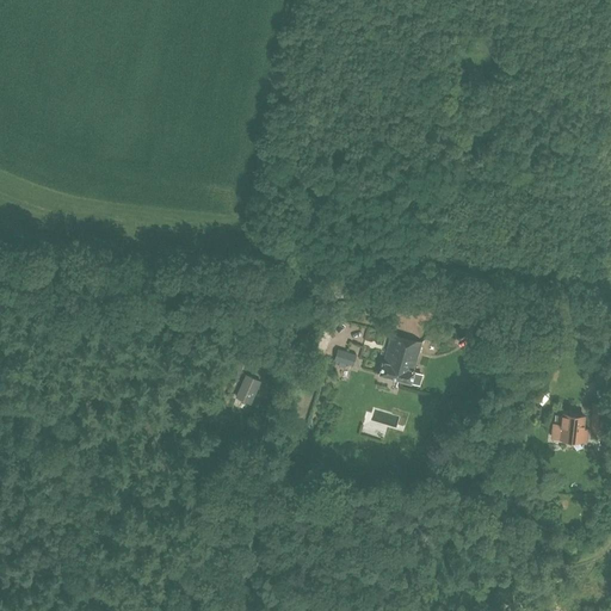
[(380,374),(395,378),(407,338),(392,333),(383,362),(380,374)]
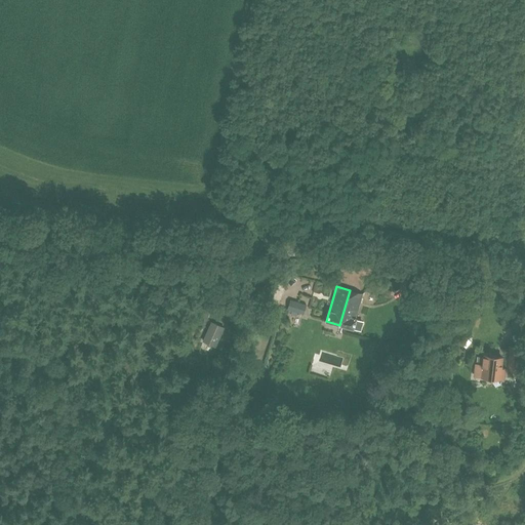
[(353,328),(360,330),(362,321),(356,319),(356,318),(355,318),(362,293),(350,290),(339,325),(353,328)]
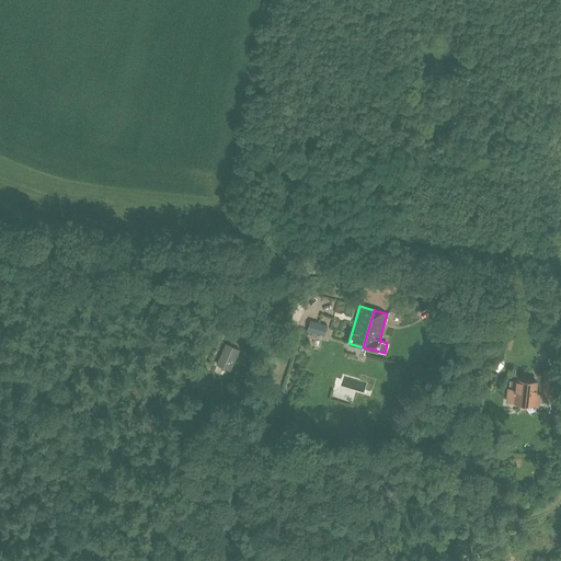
[(307,331),(324,336),(328,324),(310,319),(307,331)]
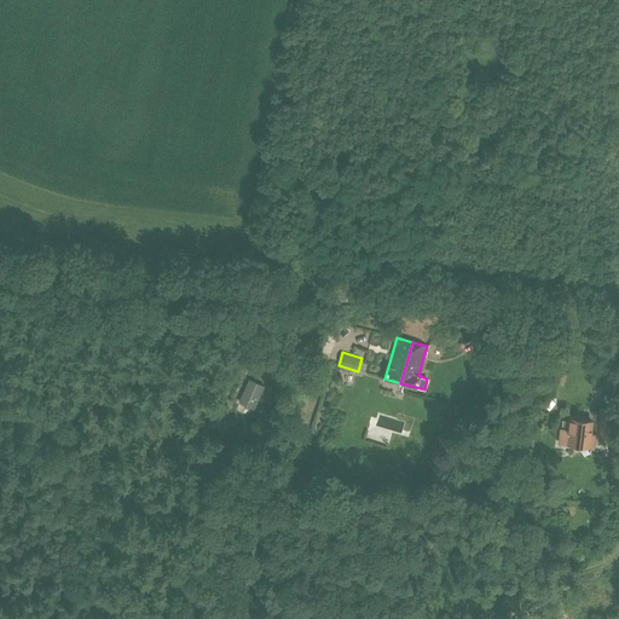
[(239,401),(253,408),(262,386),(249,380),(239,401)]
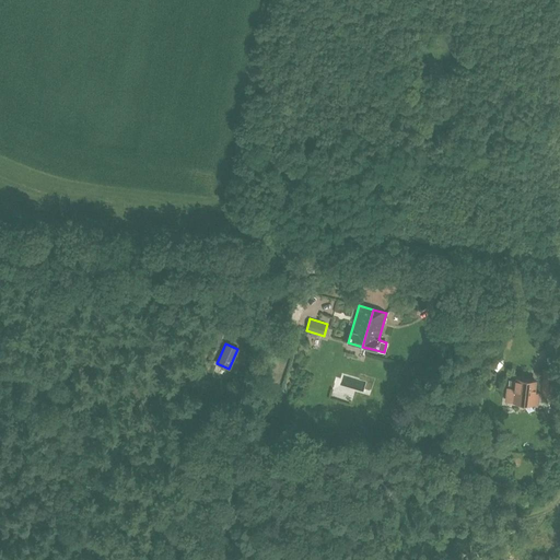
[(541,396),(553,396),(553,368),(543,368),(541,396)]
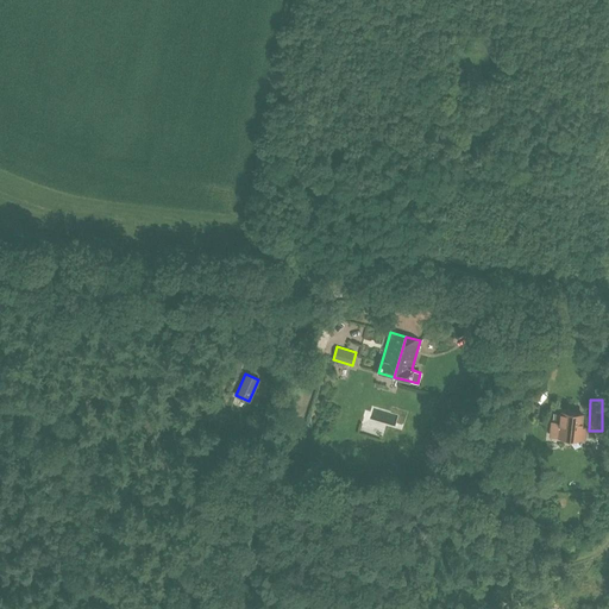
[(550,433),(585,438),(586,427),(581,427),(583,415),(562,412),(559,425),(551,424),(550,433)]
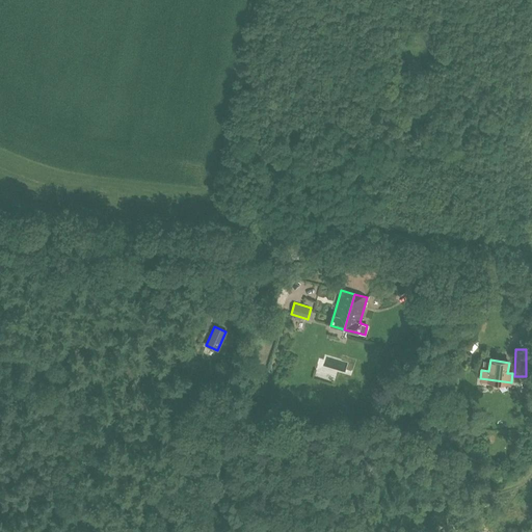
All buildings are outlined.
